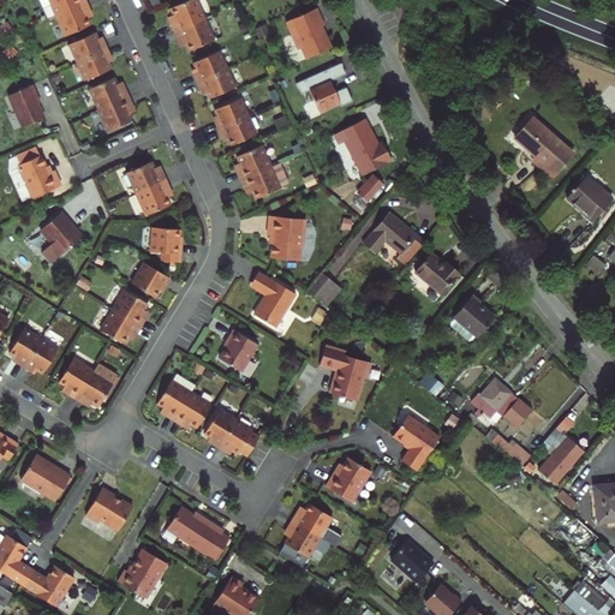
[(41,0),(51,19),(59,16),(51,0),(41,0)]
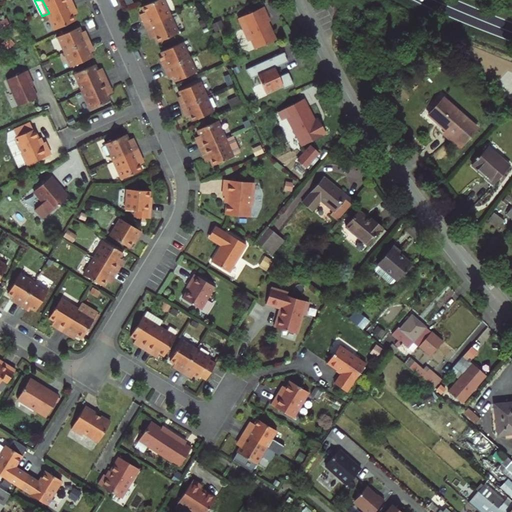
[(42,0),(49,13),(73,2),(72,0),(42,0)]
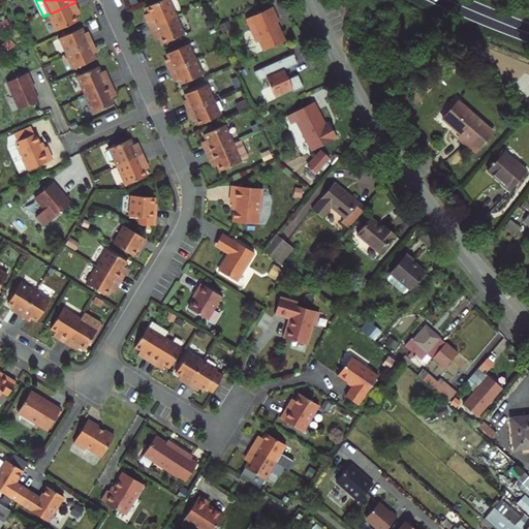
[(149,21),(152,28),(178,17),(169,0),(164,0),(148,7),(151,13),(153,19),(149,21)]
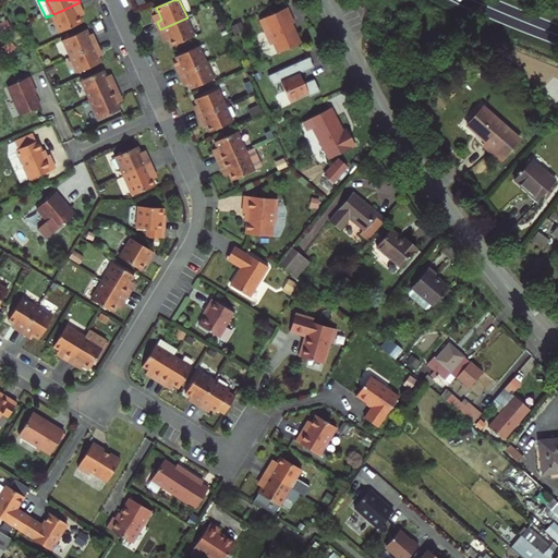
[(84,10),(80,2),(53,14),(62,34),(84,24),(82,17),(79,12),(84,10)]
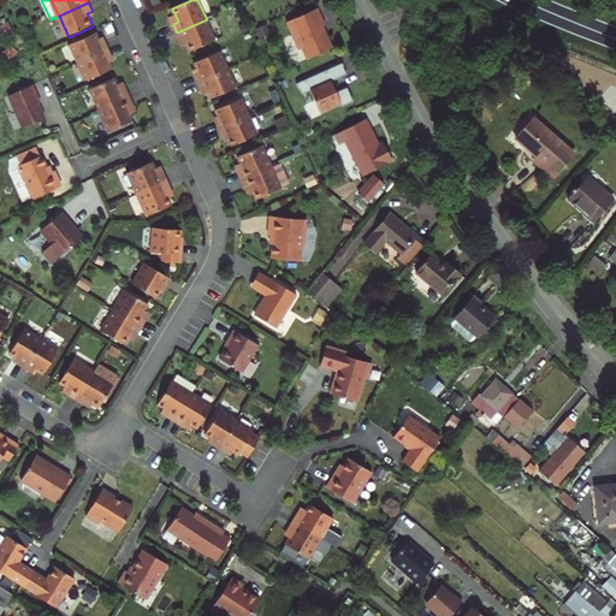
[(317,10),(286,23),(298,51),(302,49),(307,60),(332,49),(323,29),(325,28),(317,10)]
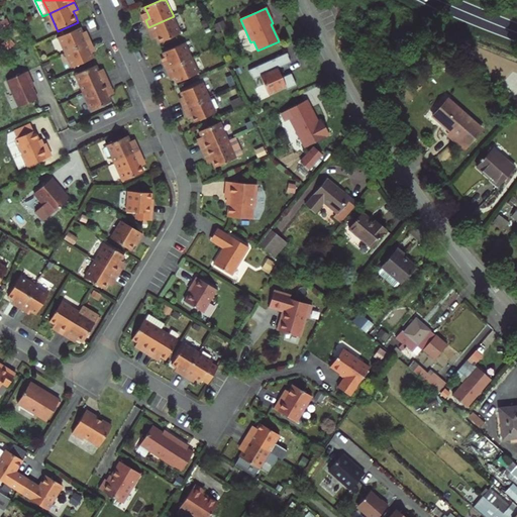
[(174,16),(148,27),(151,34),(156,33),(159,38),(161,43),(182,34),(174,16)]
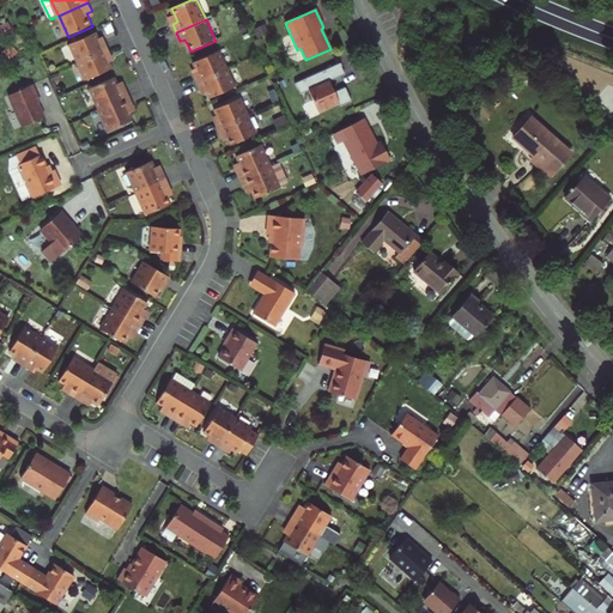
[(79,64),(109,49),(105,42),(102,43),(99,40),(97,34),(72,46),(79,64)]
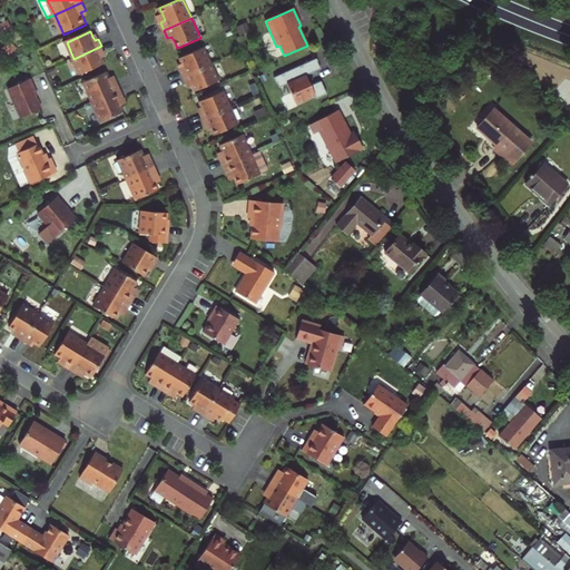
[(81,76),(106,65),(102,59),(101,56),(105,53),(101,46),(74,59),(81,76)]
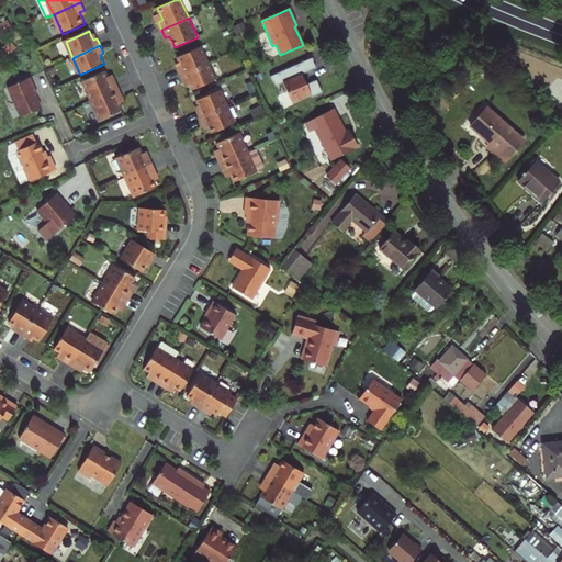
[(202,46),(178,57),(181,63),(182,66),(179,68),(182,75),(210,63),(202,46)]
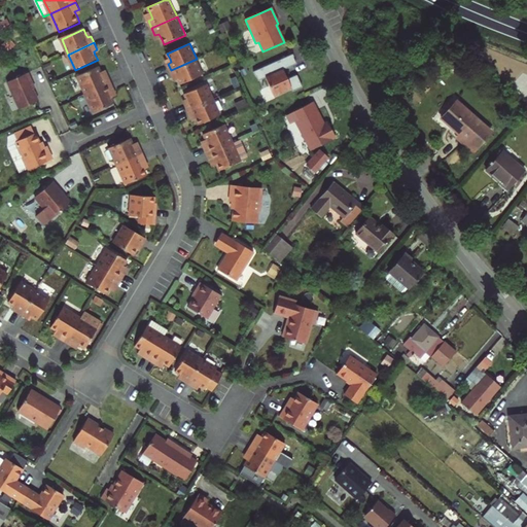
[(293,55),(253,72),(255,77),(256,77),(258,82),(266,78),(274,98),(291,90),(292,93),(303,89),(297,76),(288,80),(284,71),(296,65),(293,59),(294,58),(293,55)]
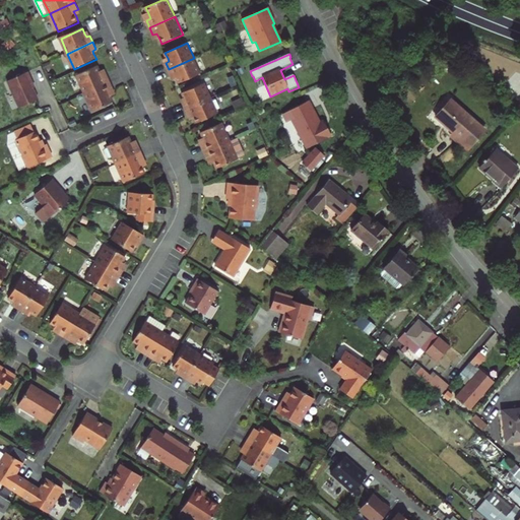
[(194,58),(169,69),(172,76),(175,75),(177,78),(179,83),(201,73),(194,58)]
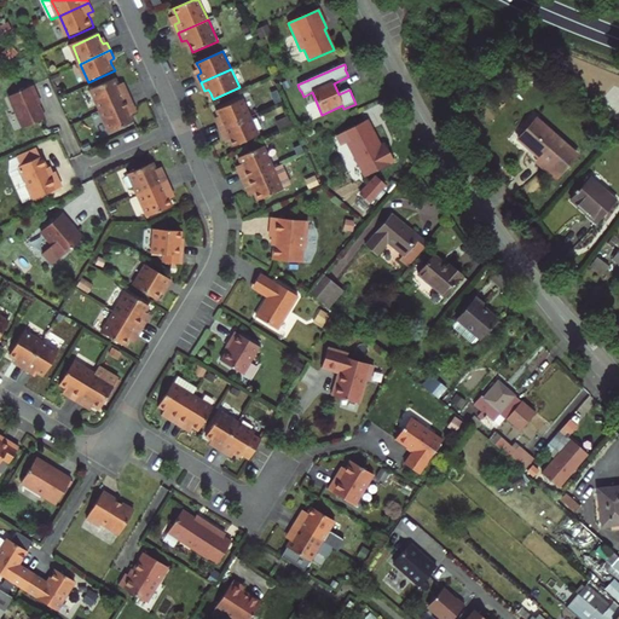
[(102,111),(132,98),(128,90),(123,92),(120,86),(117,79),(92,91),(102,111)]
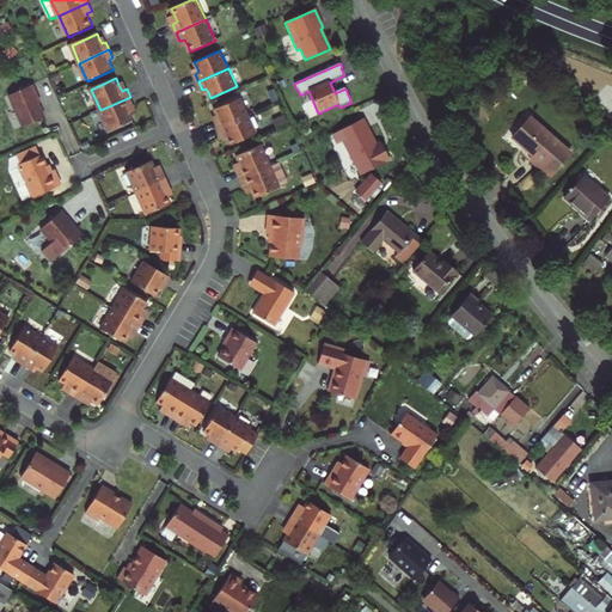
[(25,128),(47,117),(37,97),(38,96),(35,85),(11,96),(25,128)]
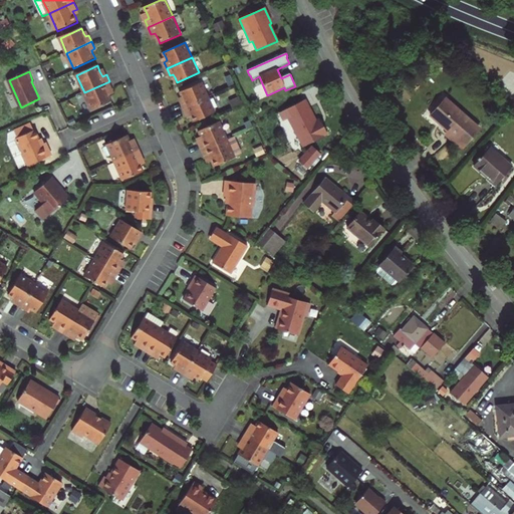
[(112,89),(109,81),(84,92),(92,110),(113,101),(110,95),(108,90),(112,89)]
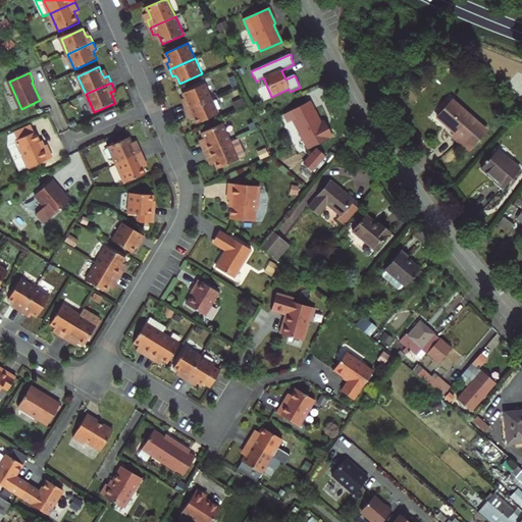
[(205,84),(184,94),(186,99),(187,102),(184,104),(187,110),(212,99),(205,84)]
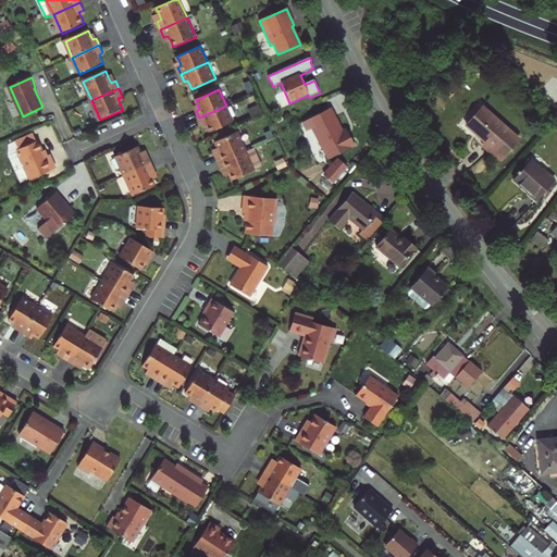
[(226,106),(199,118),(202,125),(207,124),(208,127),(211,133),(234,122),(226,106)]
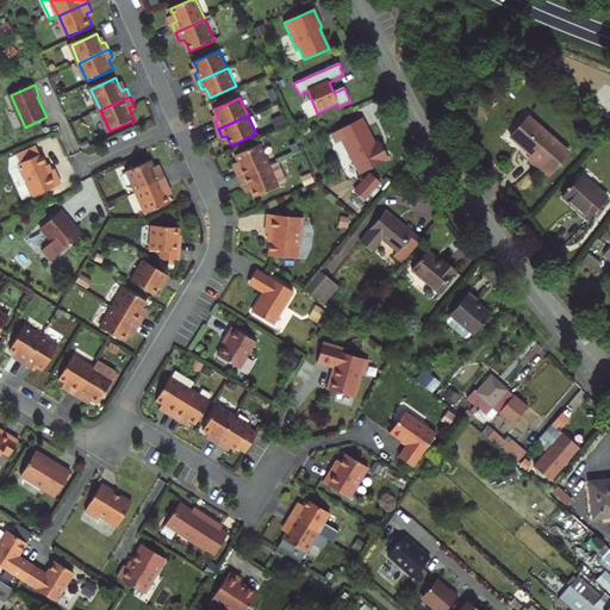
[(551,173),(570,151),(529,116),(512,135),(528,149),(530,147),(534,150),(530,155),(551,173)]
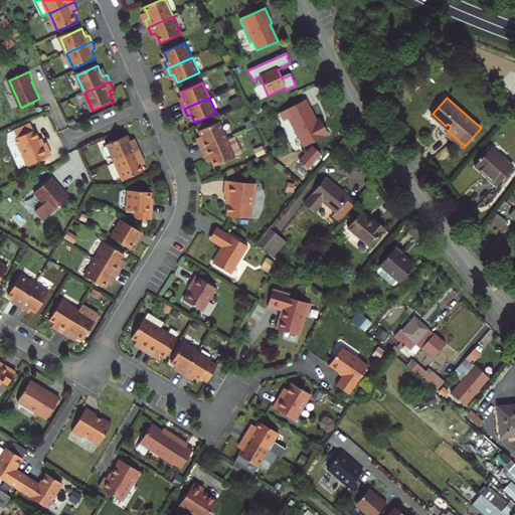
[(508,103),(505,100),(499,107),(504,112),(512,103),(510,101),(508,103)]
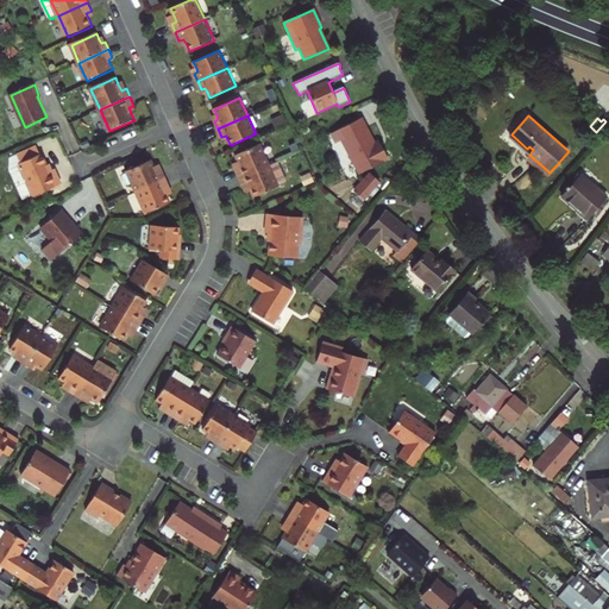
[(360,120),(330,133),(333,144),(341,140),(357,175),(384,163),(378,150),(375,151),(360,120)]
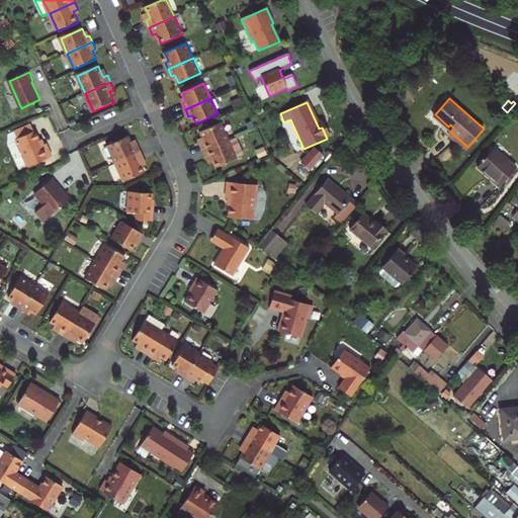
[(201,145),(204,152),(230,141),(222,122),(200,133),(203,138),(205,143),(201,145)]
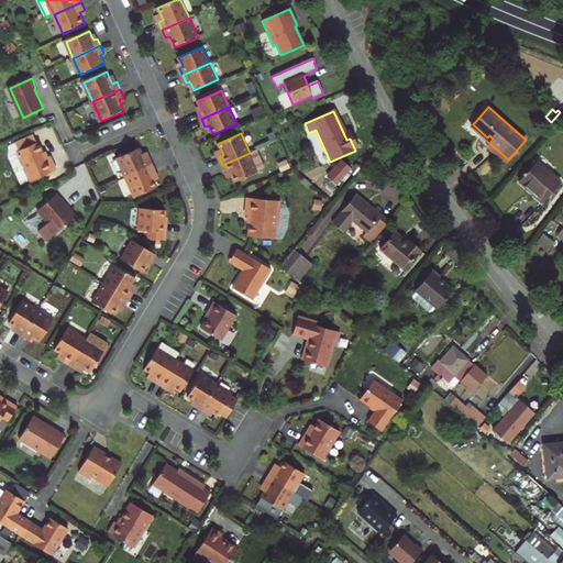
[(33,181),(57,170),(52,156),(47,158),(40,142),(20,152),(33,181)]
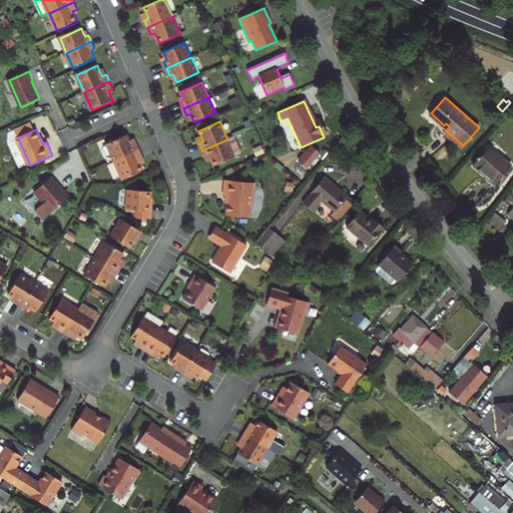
[(115,162),(140,151),(136,144),(132,146),(130,141),(127,135),(107,144),(115,162)]
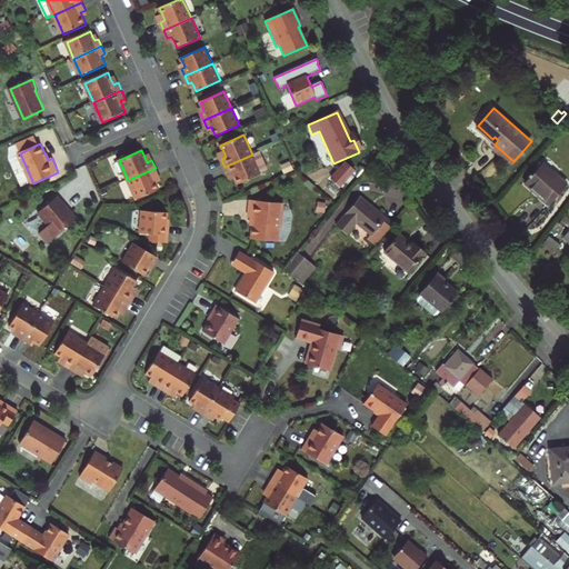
[(252,155),(225,167),(228,176),(233,173),(236,179),(238,185),(261,175),(260,173),(267,170),(258,151),(252,155)]
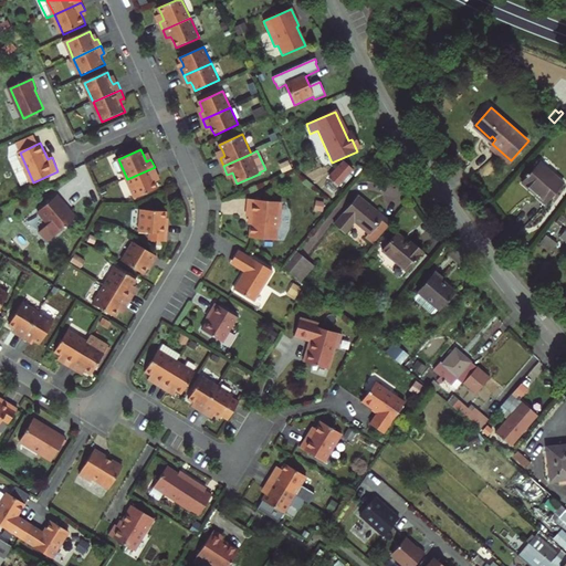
[(564,184),(538,160),(532,168),(528,173),(527,171),(524,176),(525,177),(522,180),(547,202),(564,184)]
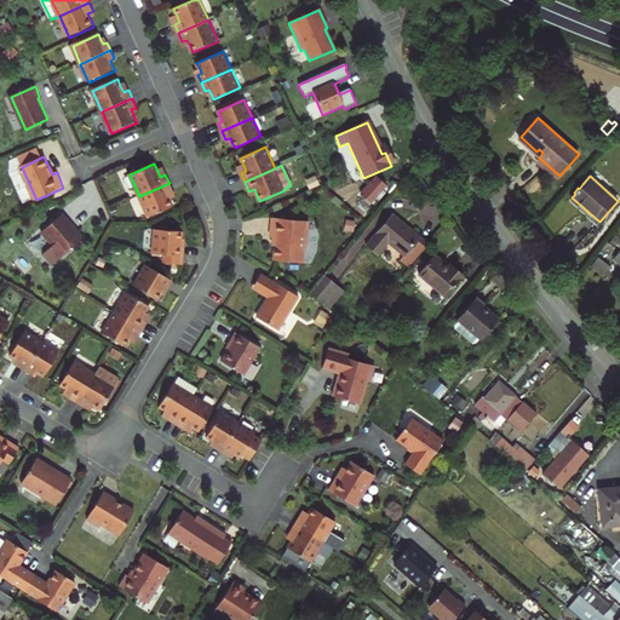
[(385,183),(374,178),(363,200),(375,205),(385,183)]
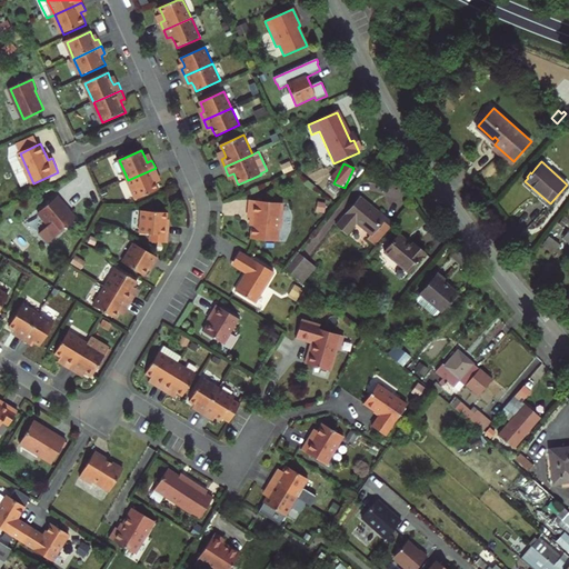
[(159,176),(156,168),(128,180),(137,200),(160,190),(155,178),(159,176)]
